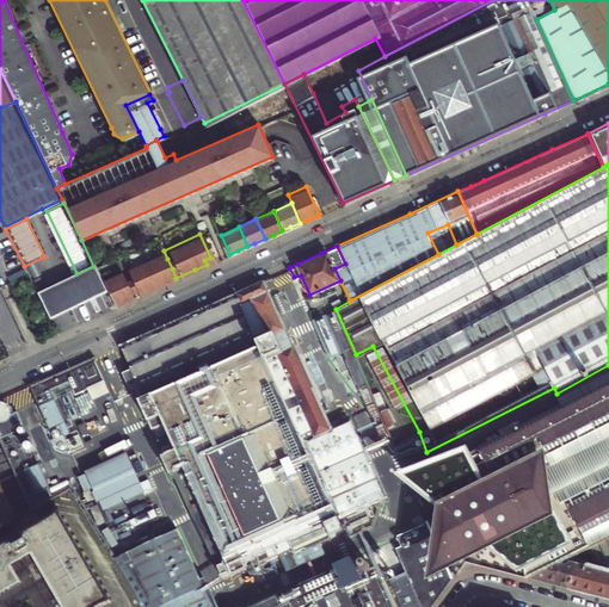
[(161,261),(157,253),(123,268),(128,277),(133,286),(136,296),(152,289),(170,280),(166,271),(161,261)]
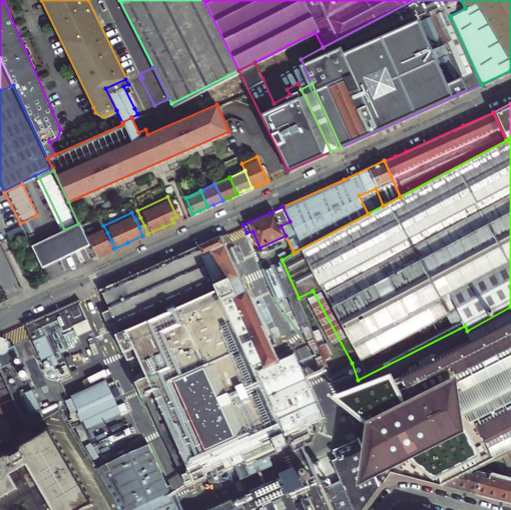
[(144,225),(140,217),(135,219),(139,227),(144,225)]
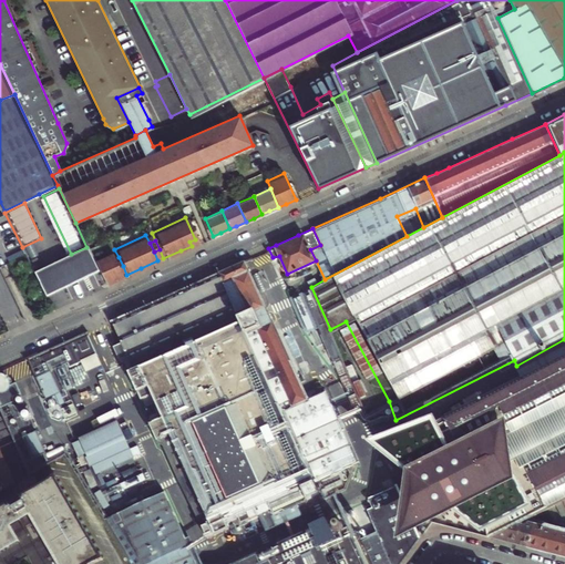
[(75,278),(96,268),(93,259),(86,247),(71,254),(33,272),(44,294),(75,278)]
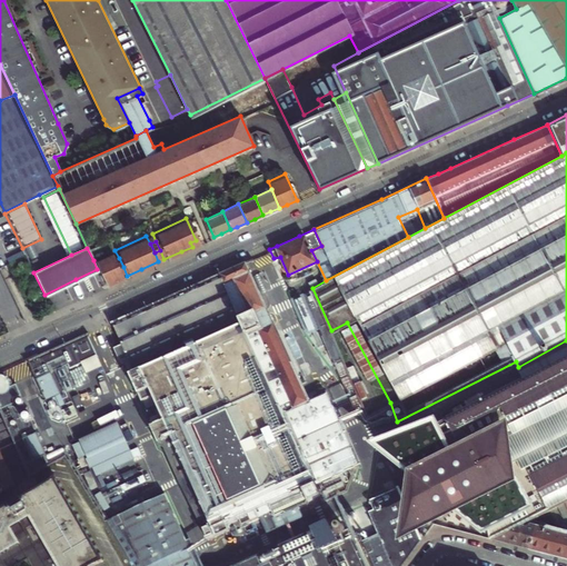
[(105,286),(121,278),(118,269),(113,260),(110,252),(93,260),(97,269),(105,286)]
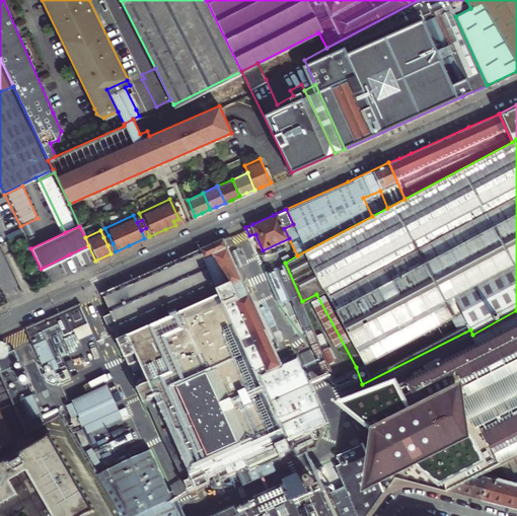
[(113,285),(100,291),(114,320),(107,323),(113,336),(115,335),(129,367),(131,366),(134,373),(143,369),(149,382),(138,387),(146,404),(150,407),(179,481),(180,481),(186,493),(209,483),(207,476),(216,473),(218,477),(236,469),(240,478),(274,463),(272,459),(292,451),(293,454),(317,443),(321,432),(318,426),(325,423),(298,357),(287,362),(227,235),(113,285)]
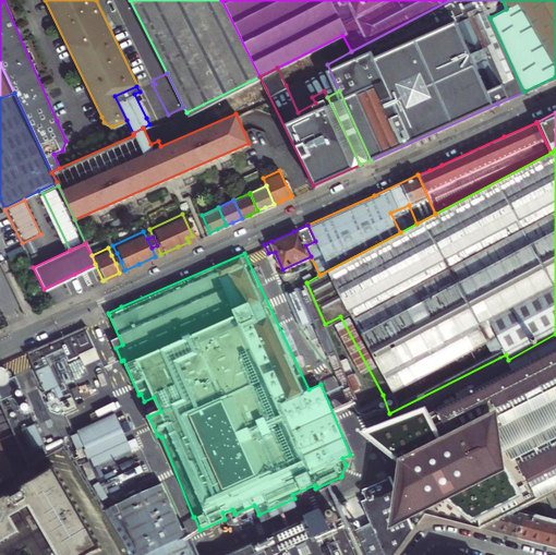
[(121,262),(117,253),(111,255),(116,264),(121,262)]
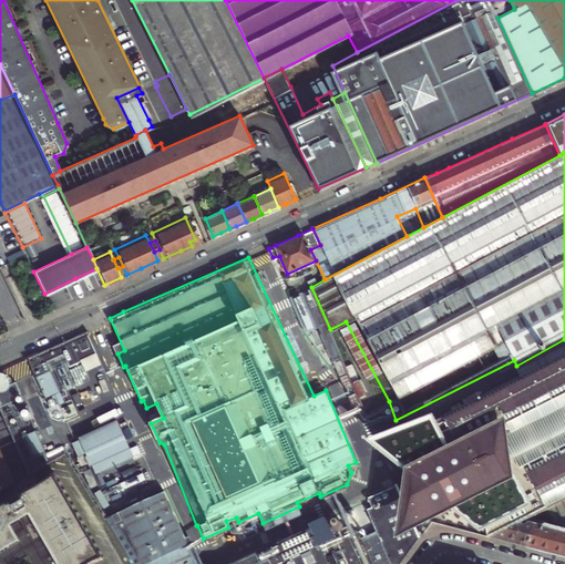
[(33,299),(43,295),(40,289),(30,294),(33,299)]
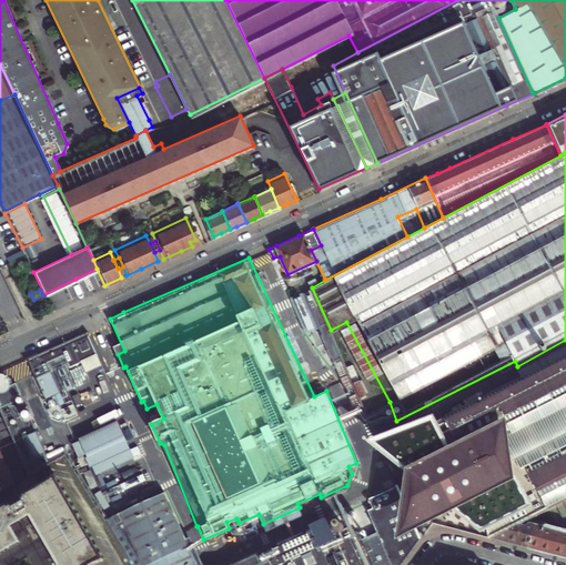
[(89,329),(33,354),(50,392),(63,386),(51,359),(67,351),(72,362),(83,356),(88,369),(103,361),(89,329)]
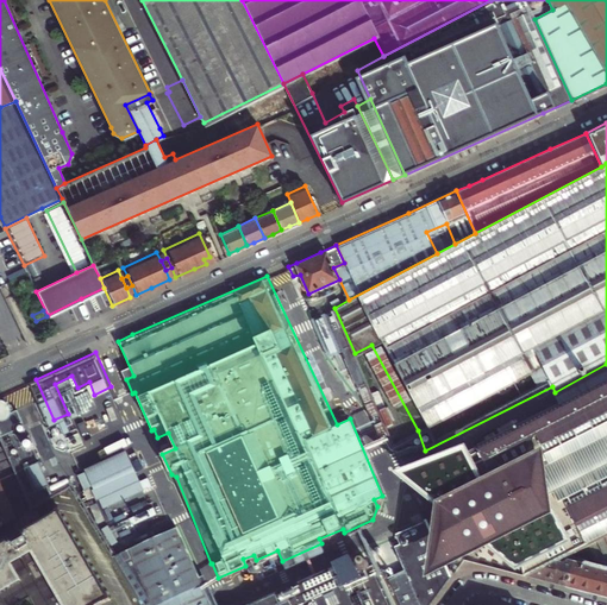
[(489,565),(526,574),(559,556),(604,535),(606,533),(606,364),(555,392),(558,401),(445,458),(408,476),(433,503),(474,548),(489,565)]
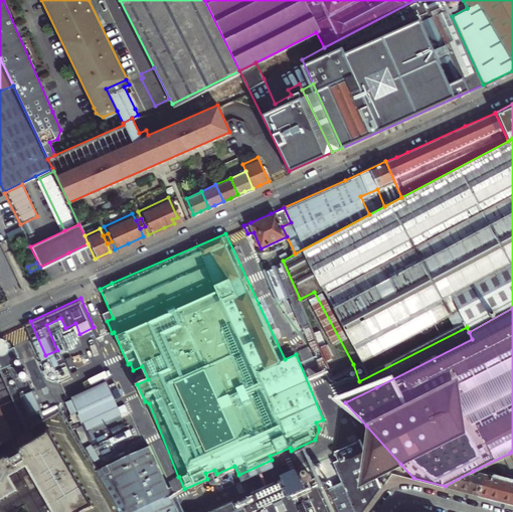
[(467,327),(359,381),(376,387),(472,339),(469,332),(467,327)]
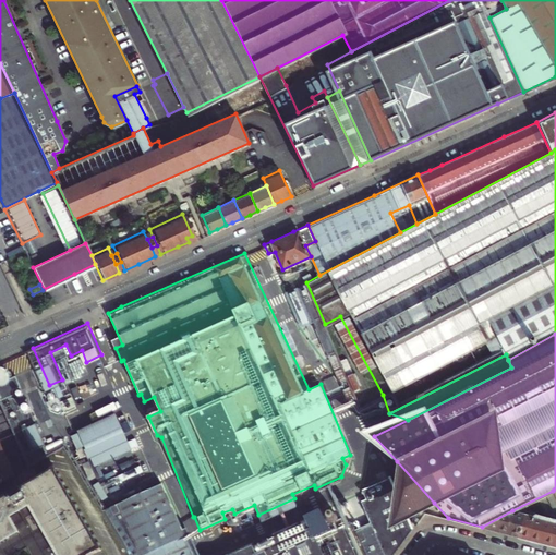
[(77,356),(71,358),(83,384),(89,381),(77,356)]
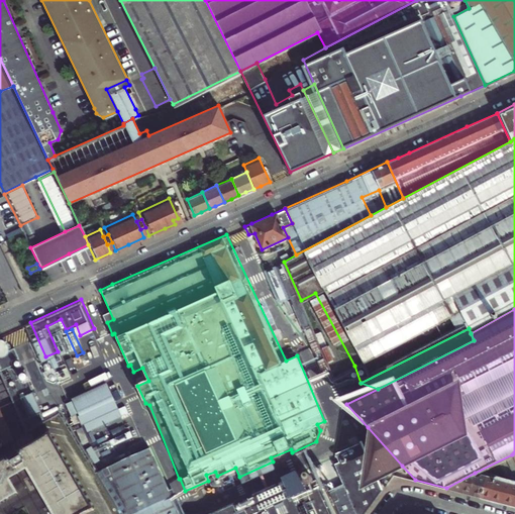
[(11,347),(5,349),(6,348),(6,346),(5,343),(3,341),(1,340),(0,339),(0,369),(10,365),(9,361),(16,357),(11,347)]
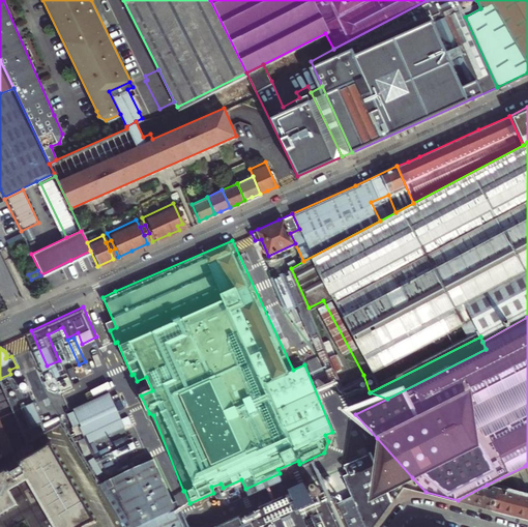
[(61,361),(56,364),(59,372),(65,369),(61,361)]
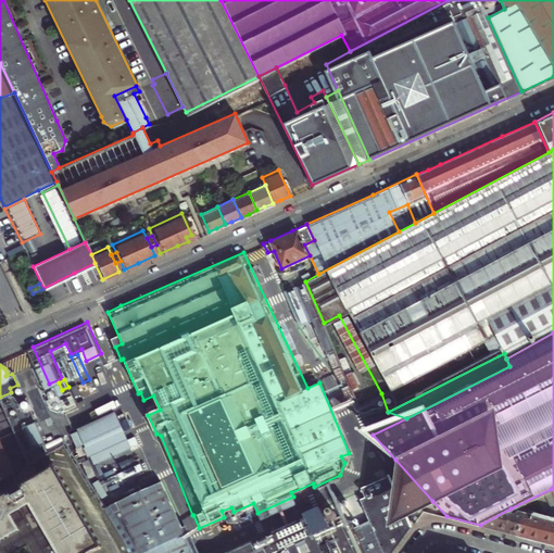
[(134,445),(118,412),(75,431),(82,444),(80,445),(84,453),(91,450),(92,454),(95,453),(98,462),(134,445)]
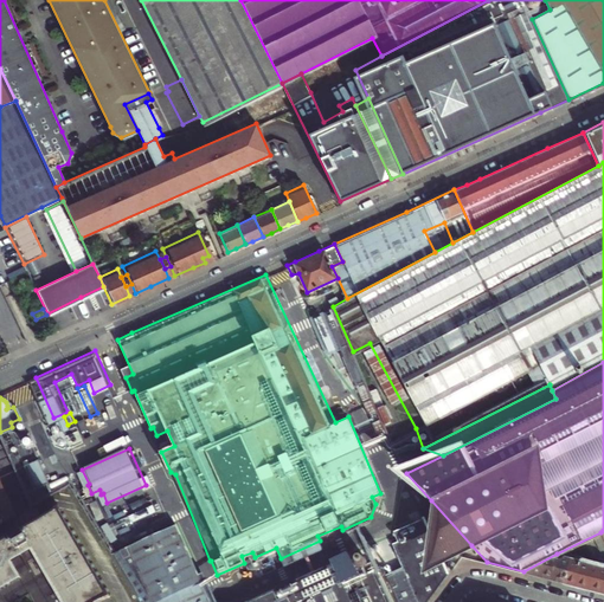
[(36,455),(26,459),(24,455),(19,458),(31,485),(45,479),(36,455)]
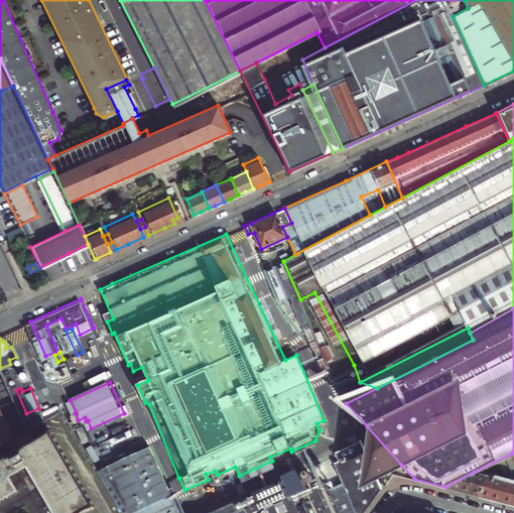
[(62,395),(50,401),(52,407),(66,401),(62,395)]
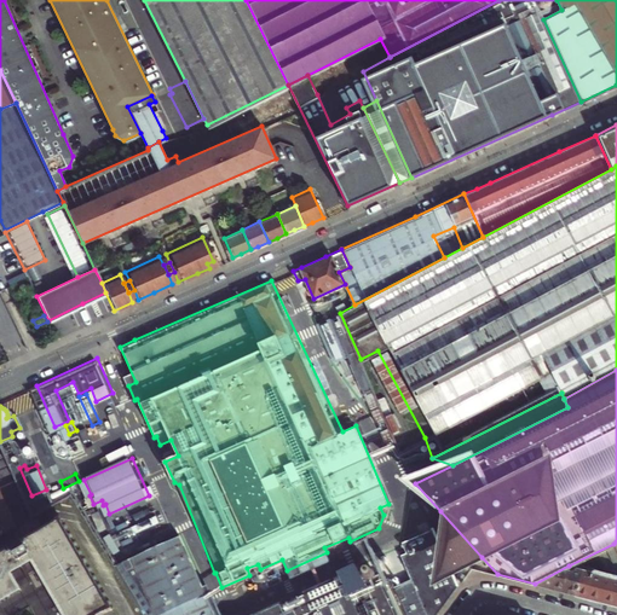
[(98,504),(92,508),(94,511),(97,510),(104,528),(110,524),(103,508),(101,509),(98,504)]
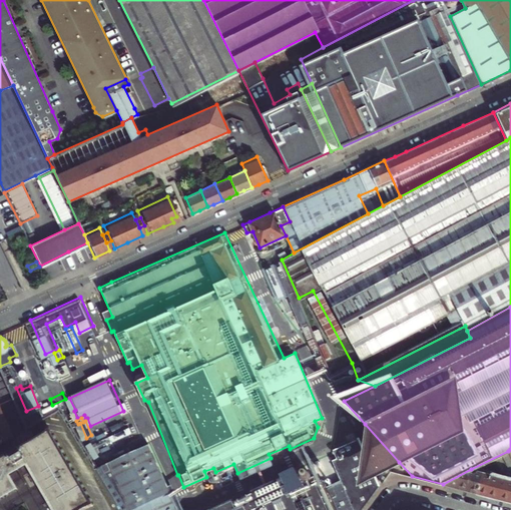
[(0,441),(12,435),(5,419),(0,421),(0,441)]
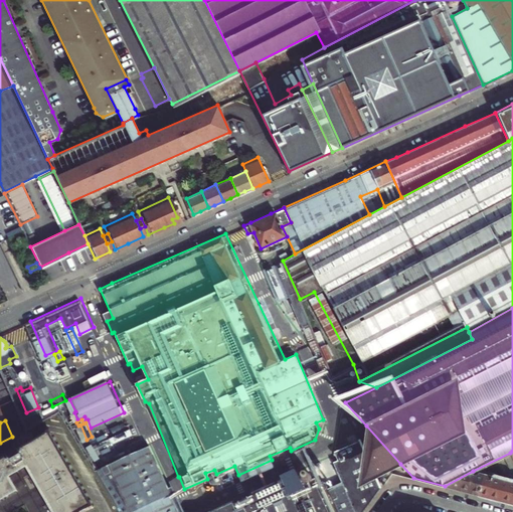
[(400,464),(366,425),(367,457),(366,483),(375,476),(400,464)]
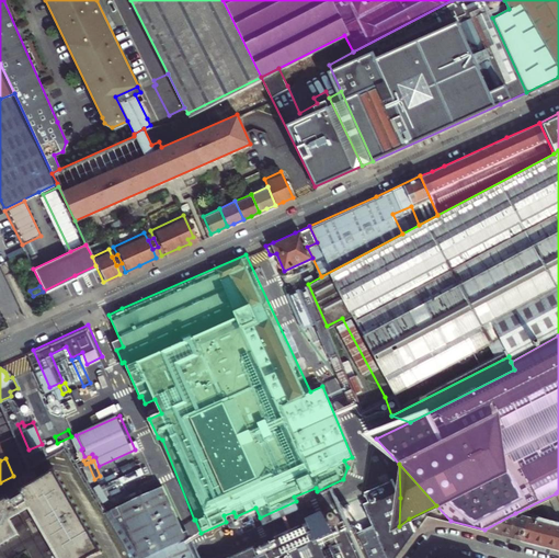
[(81,557),(99,548),(54,469),(11,493),(9,489),(0,493),(2,499),(0,500),(0,557),(81,557)]
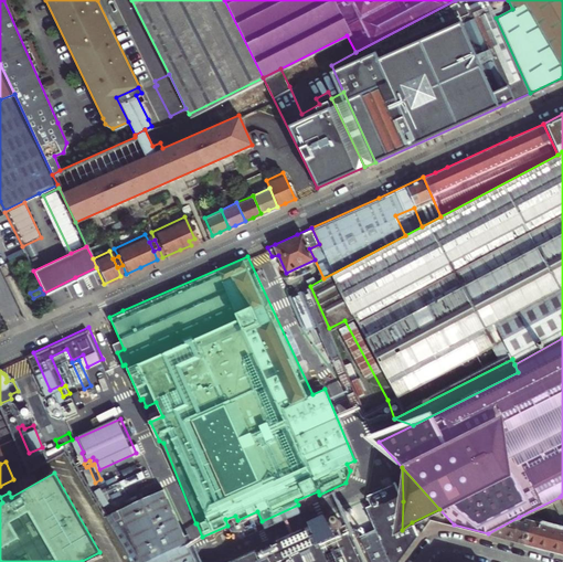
[(125,508),(104,518),(129,561),(395,561),(416,533),(412,522),(402,530),(403,501),(395,484),(369,495),(372,505),(367,507),(384,548),(368,555),(356,526),(348,530),(343,522),(341,523),(340,518),(336,516),(330,516),(229,561),(203,561),(190,533),(186,536),(165,489),(162,490),(146,498),(140,500),(125,508)]
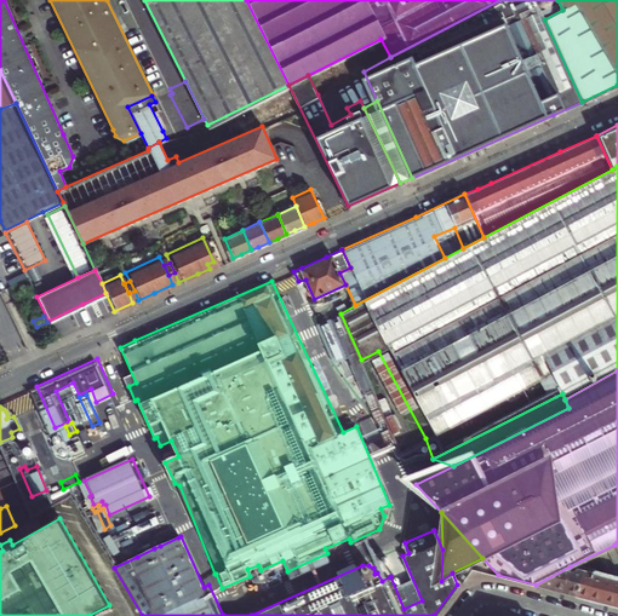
[(160,546),(178,537),(176,534),(159,541),(160,546)]
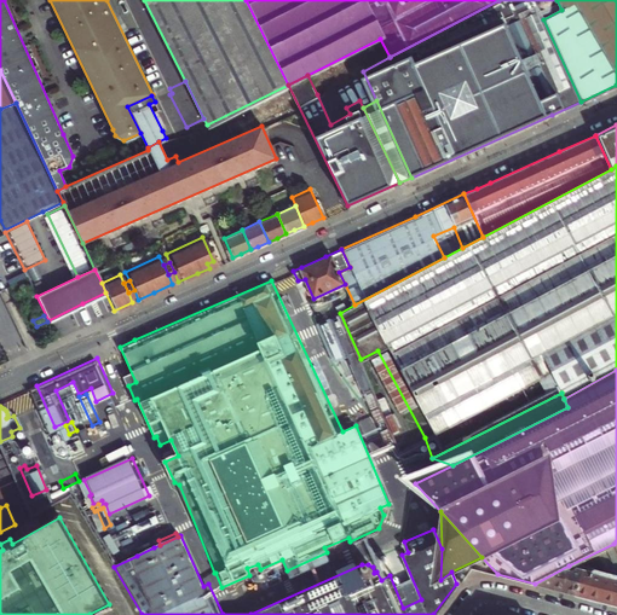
[(137,556),(154,547),(151,544),(134,551),(137,556)]
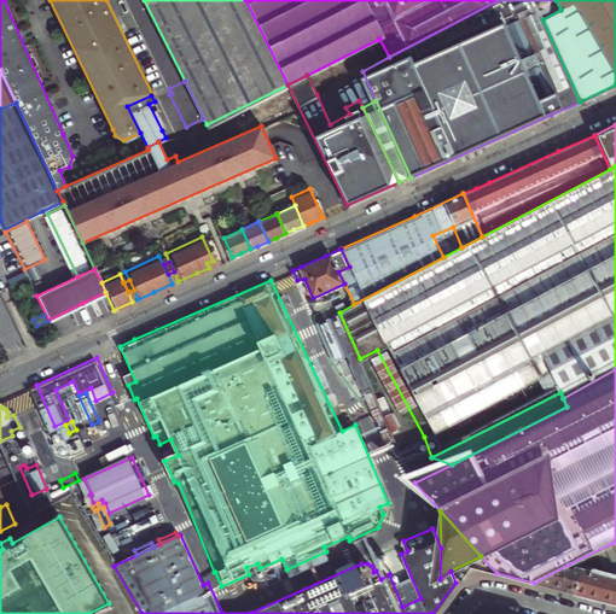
[(569,591),(574,594),(581,568),(568,565),(534,583),(548,586),(569,591)]
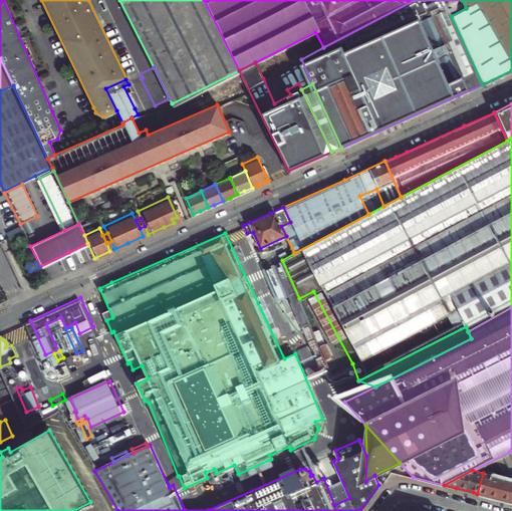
[(490,475),(483,473),(477,494),(498,499),(511,502),(511,477),(494,473),(491,473),(490,475)]
